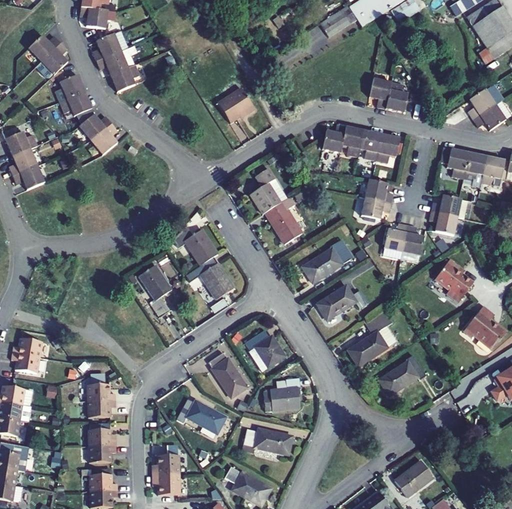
[(81,0),(81,6),(100,8),(100,2),(108,3),(108,0),(81,0)]
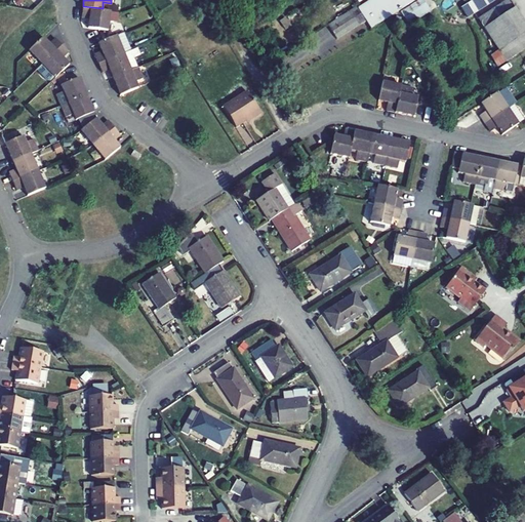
[(366,0),(358,5),(357,4),(328,23),(336,37),(366,18),(370,26),(382,18),(410,0),(366,0)]
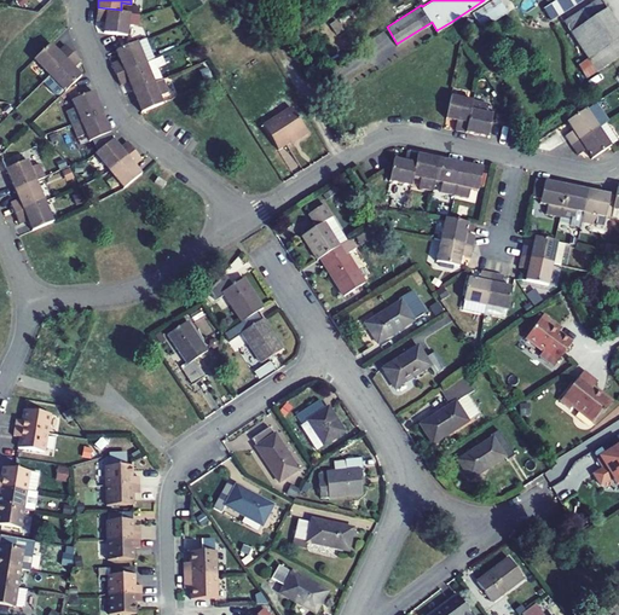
[(487,0),(473,10),(481,24),(508,9),(502,0),(487,0)]
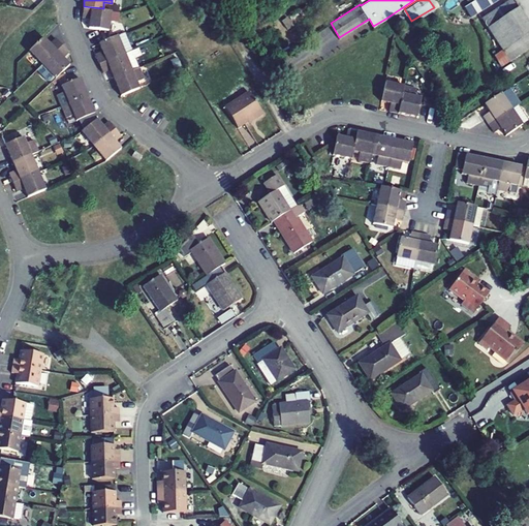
[(473,0),(465,5),(471,14),(493,0),(473,0)]
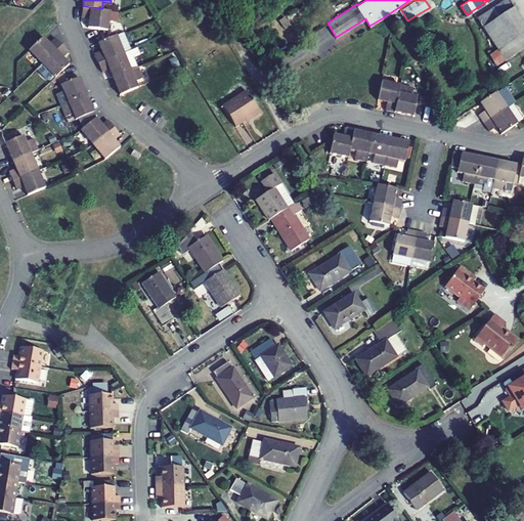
[(505,58),(523,45),(523,22),(510,0),(501,0),(477,16),(497,48),(505,58)]
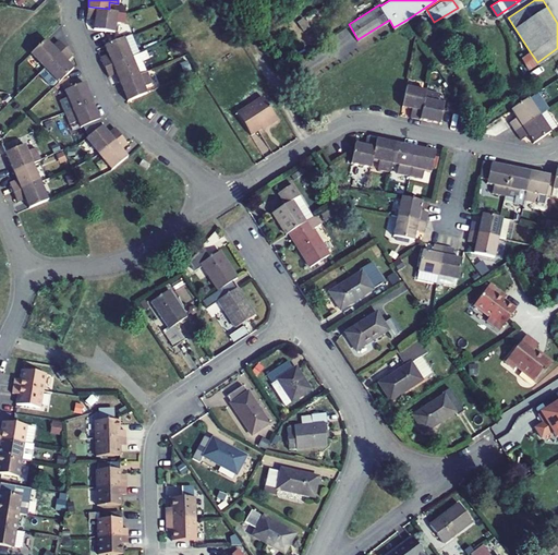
[(125,11),(109,9),(88,7),(86,16),(92,17),(93,13),(95,14),(95,17),(94,27),(105,28),(114,31),(116,20),(124,21),(125,11)]
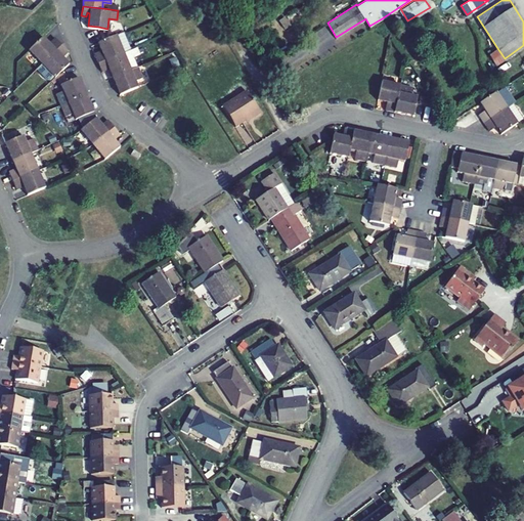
[(131,47),(124,30),(105,37),(102,39),(98,40),(101,49),(102,52),(100,53),(99,50),(94,52),(98,60),(124,50),(131,47)]
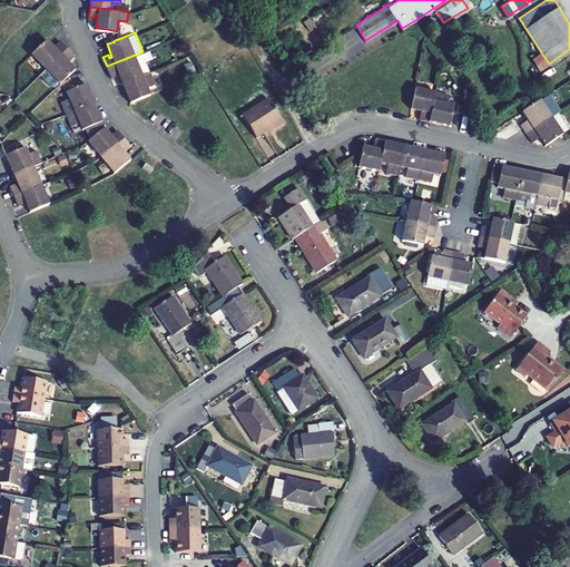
[(56,48),(53,45),(47,38),(31,52),(46,68),(67,47),(60,39),(56,44),(58,46),(56,48)]
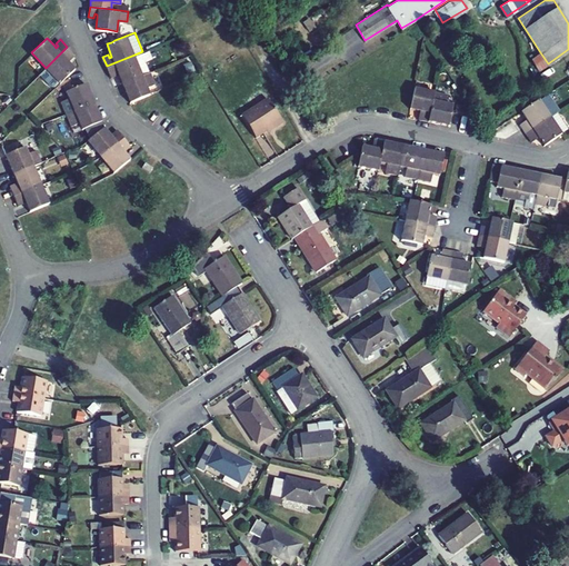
[(68,60),(66,58),(68,56),(70,58),(75,55),(75,53),(67,47),(46,68),(60,82),(62,80),(62,79),(67,75),(76,67),(68,60)]
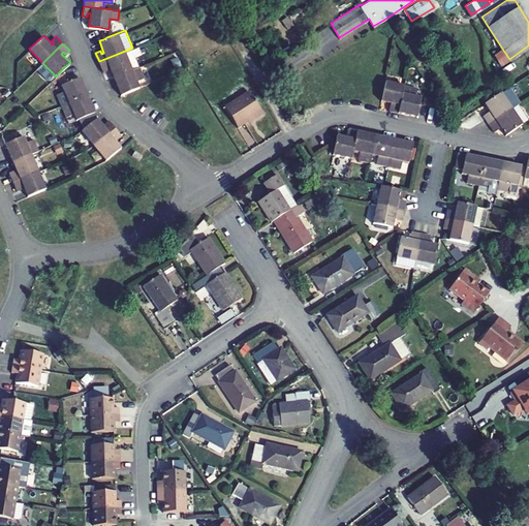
[(501,64),(509,59),(502,49),(494,54),(501,64)]
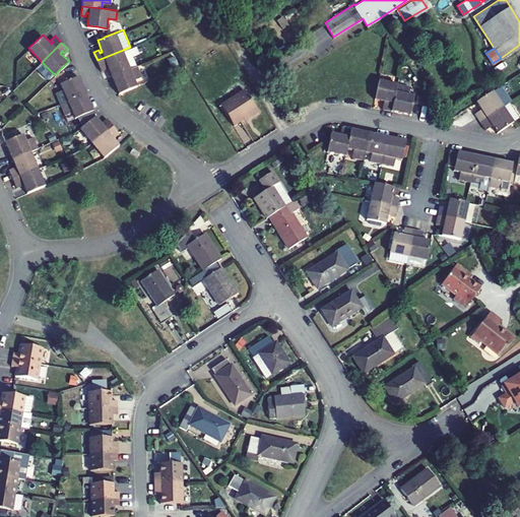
[(130,67),(123,50),(98,60),(101,69),(106,67),(105,64),(107,63),(109,66),(112,74),(130,67)]
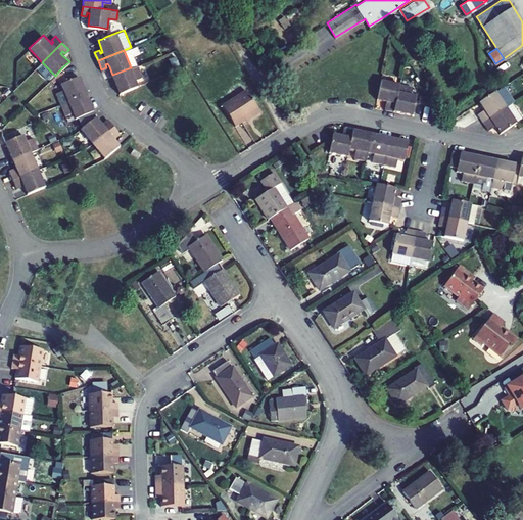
[(138,64),(131,67),(112,75),(115,83),(120,92),(138,85),(135,79),(142,76),(138,64)]
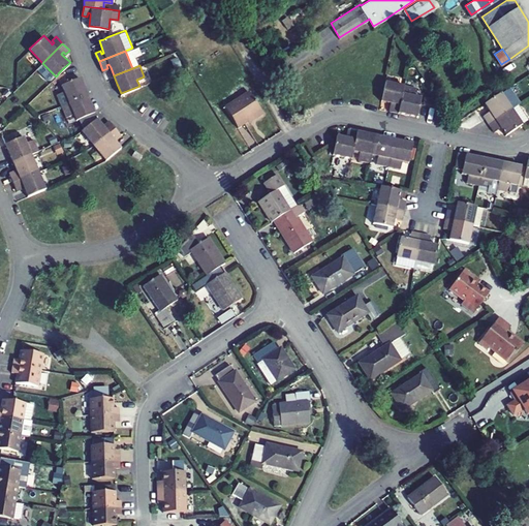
[(67,82),(63,71),(58,73),(58,74),(59,78),(61,84),(67,82)]
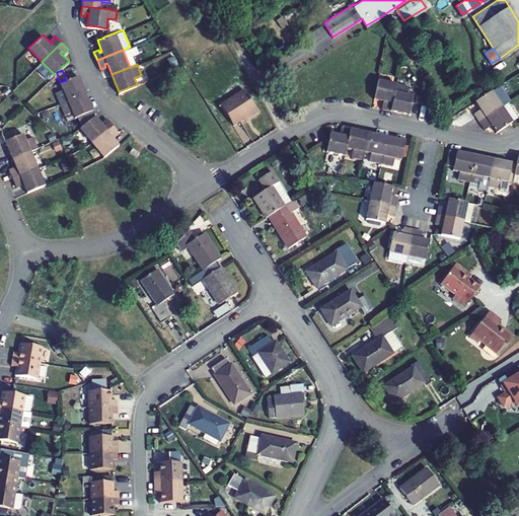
[(85,91),(78,74),(66,80),(60,82),(63,88),(56,91),(60,102),(68,99),(85,91)]
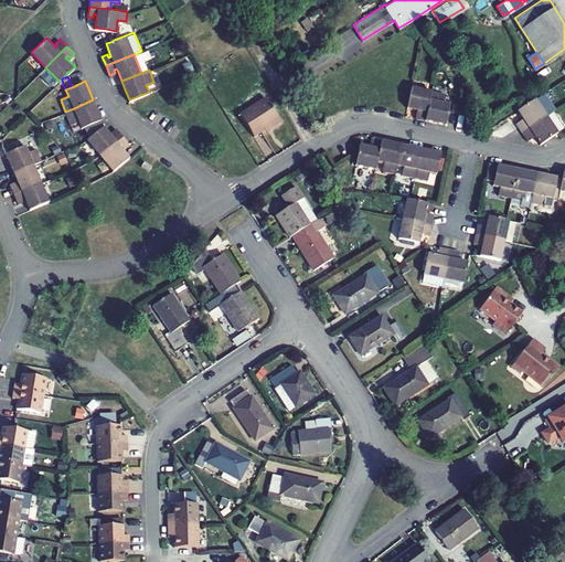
[(425,118),(432,89),(412,85),(407,106),(417,108),(420,108),(419,112),(416,110),(415,116),(425,118)]
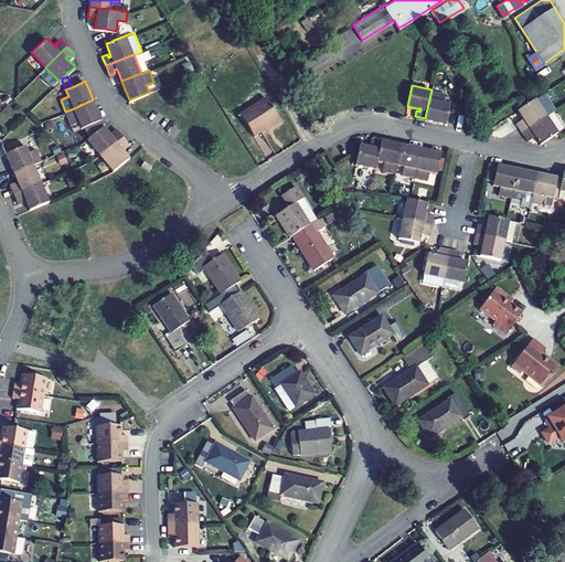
[(68,96),(65,89),(57,93),(61,99),(68,96)]
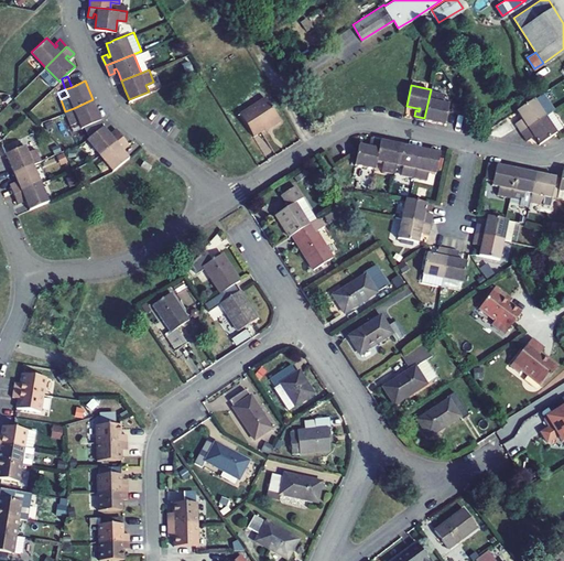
[(448,101),(442,100),(444,92),(431,89),(424,118),(444,122),(447,109),(448,101)]
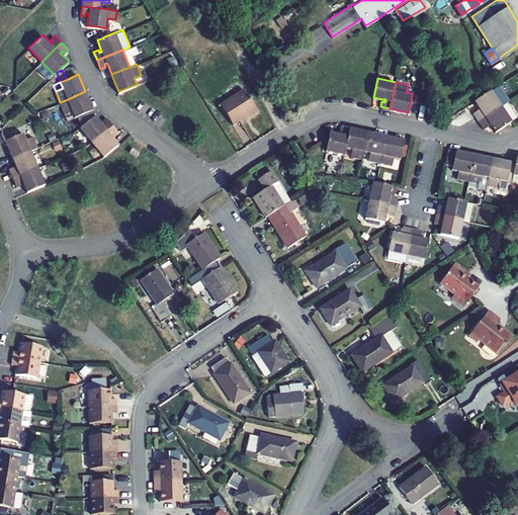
[(220,103),(220,104),(244,89),(243,88),(220,103)]
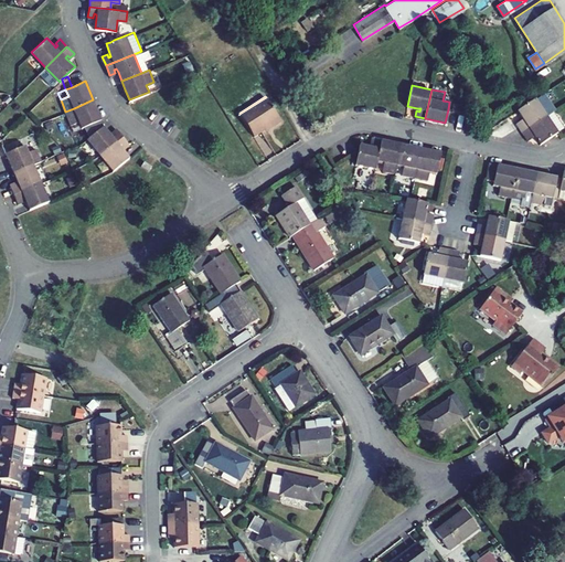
[(272,125),(280,120),(266,97),(240,114),(253,135),(270,124),(272,125)]
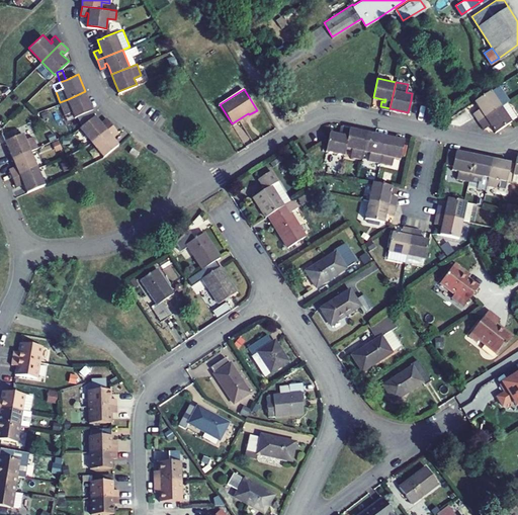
[(501,104),(496,97),(491,89),(475,99),(480,107),(482,109),(480,111),(478,108),(473,111),(479,119),(501,104)]
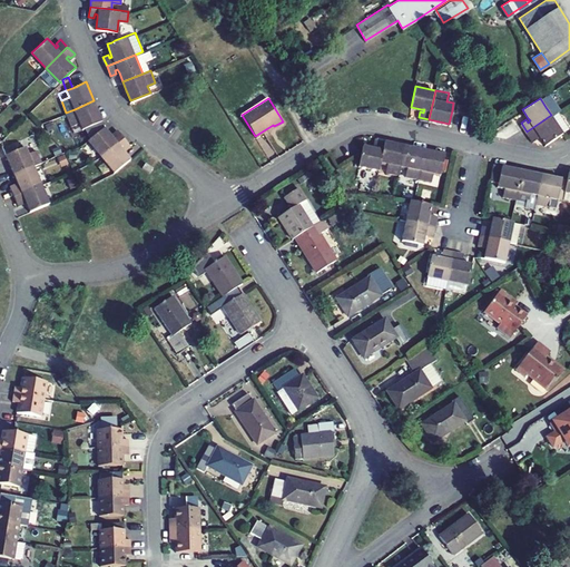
[(105,126),(94,100),(75,109),(66,113),(71,125),(79,121),(82,128),(86,126),(90,137),(105,126)]
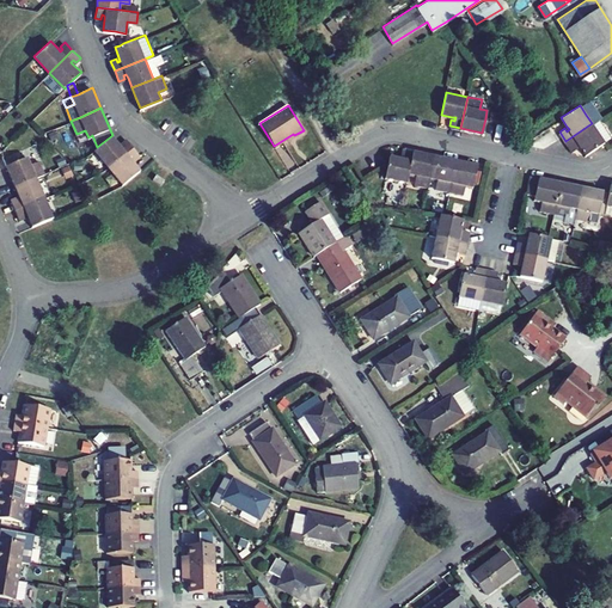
[(598,118),(592,110),(586,115),(592,123),(598,118)]
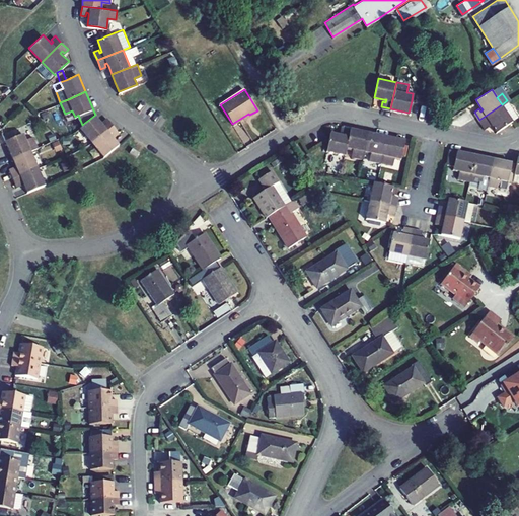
[(517,116),(507,100),(502,104),(512,120),(517,116)]
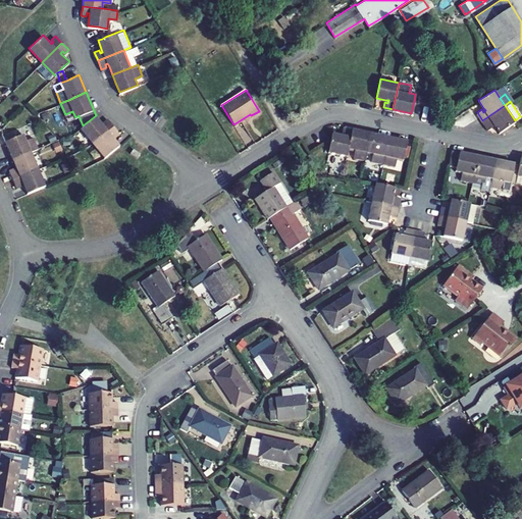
[(515,120),(505,105),(482,120),(487,128),(491,125),(490,122),(492,121),(493,123),(499,132),(515,120)]
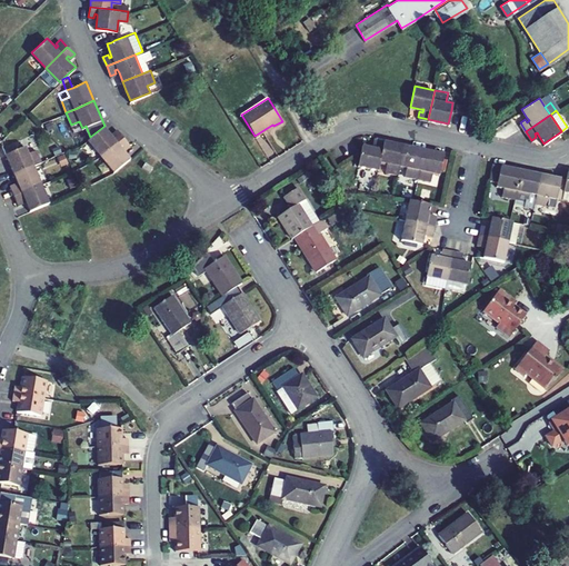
[(112,136),(110,133),(105,126),(90,137),(88,139),(100,155),(123,136),(117,128),(112,131),(115,135),(112,136)]
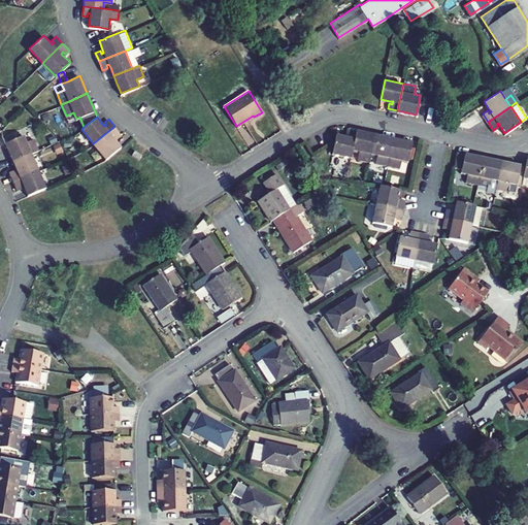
[(114,138),(112,136),(114,134),(117,137),(121,133),(114,126),(93,143),(105,158),(121,145),(114,138)]
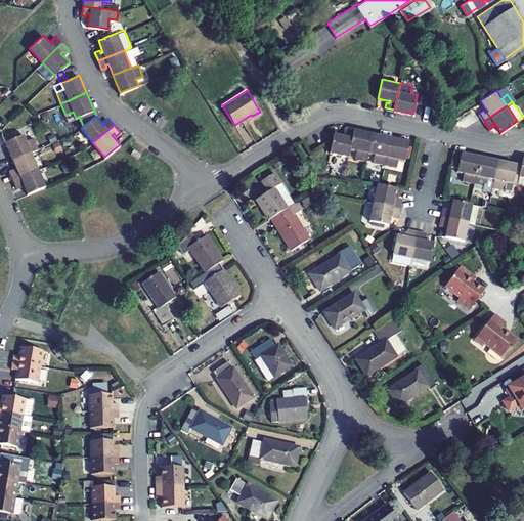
[(350,147),(354,128),(345,126),(344,131),(347,132),(346,134),(343,134),(334,132),(333,136),(330,152),(348,156),(350,147)]
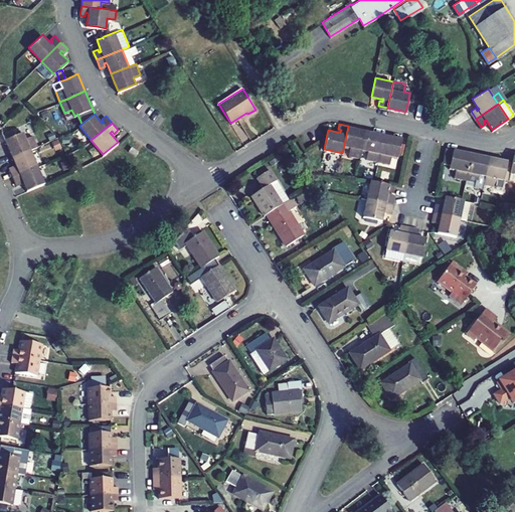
[(32,134),(29,126),(22,129),(23,131),(25,137),(32,134)]
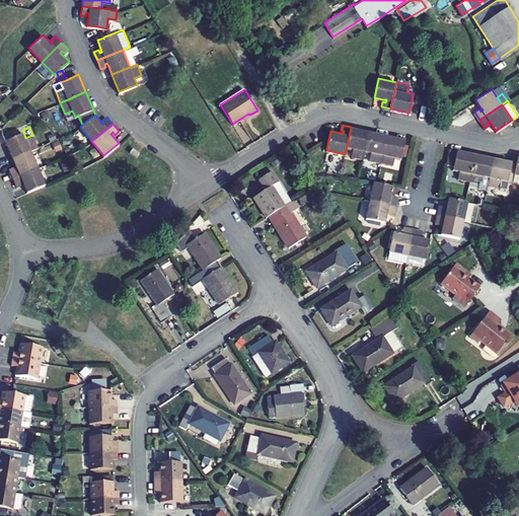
[(363,157),(368,131),(351,127),(347,146),(353,147),(351,155),(363,157)]
